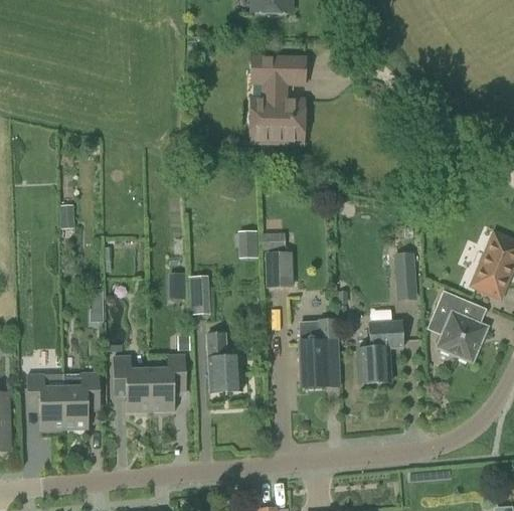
[(251,0),(252,11),(265,11),(267,14),(270,15),(273,15),(276,14),(278,12),(291,12),(291,0),(251,0)]
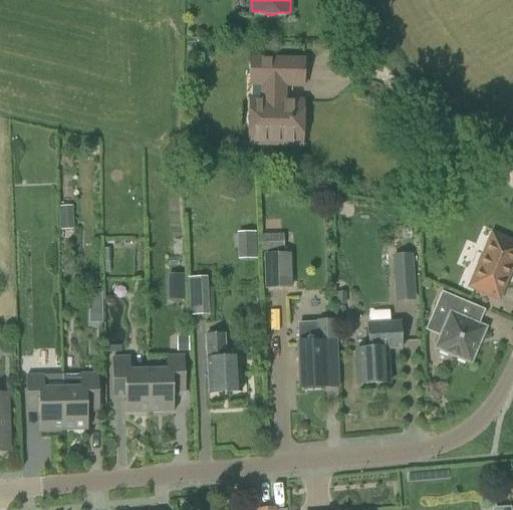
[(281,98),(282,82),(304,82),(304,57),(251,56),(251,81),(263,81),(263,98),(250,97),(250,141),(302,143),(302,137),(305,135),(306,132),(306,128),(305,124),(303,121),(303,99),(281,98)]
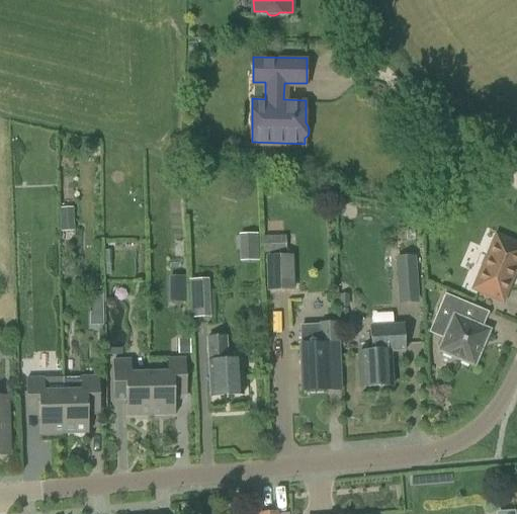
[(287,233),(264,234),(265,251),(287,250),(287,233)]
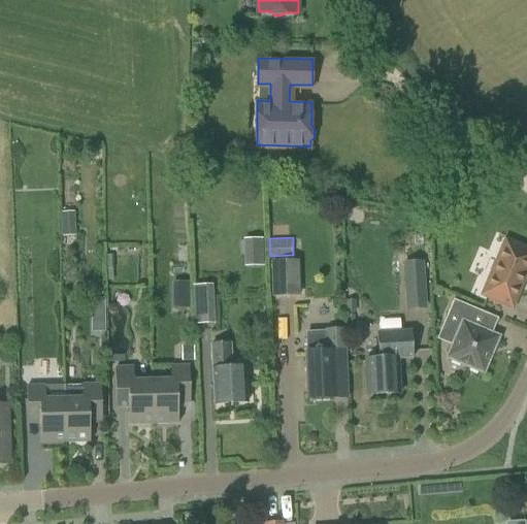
[(488,293),(513,304),(526,270),(526,248),(511,240),(505,253),(501,252),(490,279),(493,281),(488,293)]
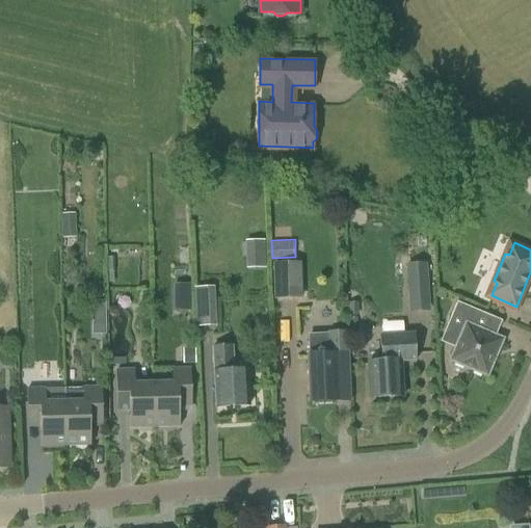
[(247,255),(248,265),(265,265),(264,255),(247,255)]
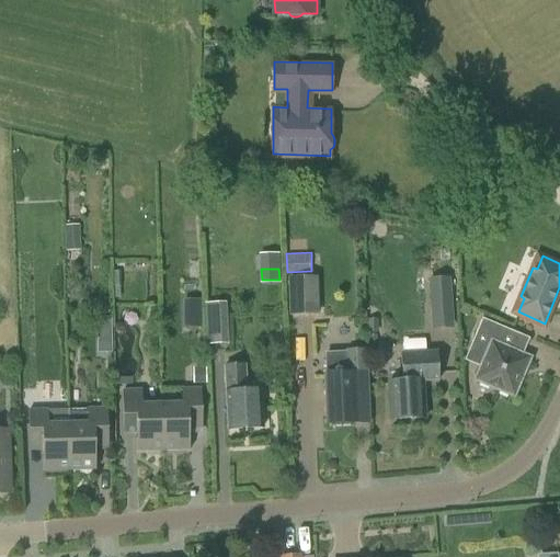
[(318,274),(288,274),(289,313),(319,311),(318,274)]
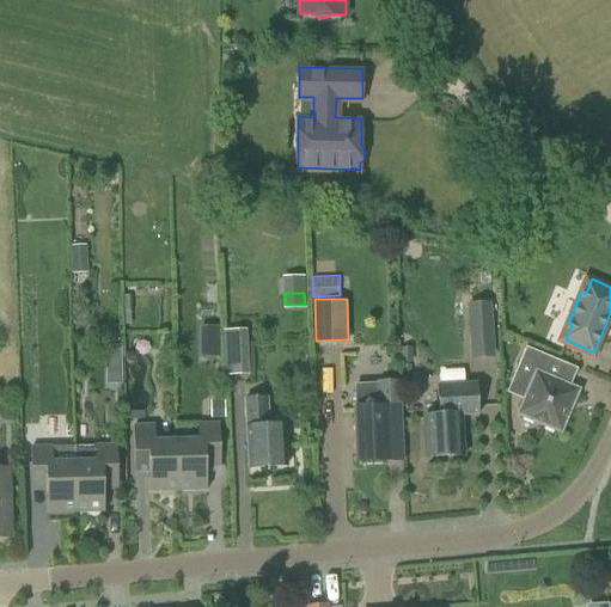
[(468,300),(471,356),(495,355),(492,299),(468,300)]
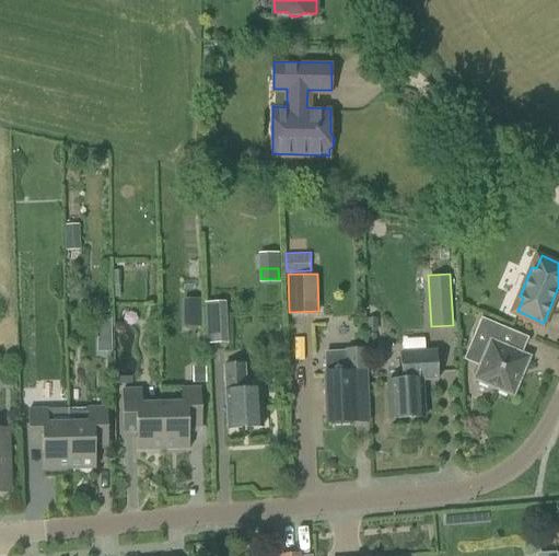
[(205,299),(207,342),(228,340),(226,299),(205,299)]
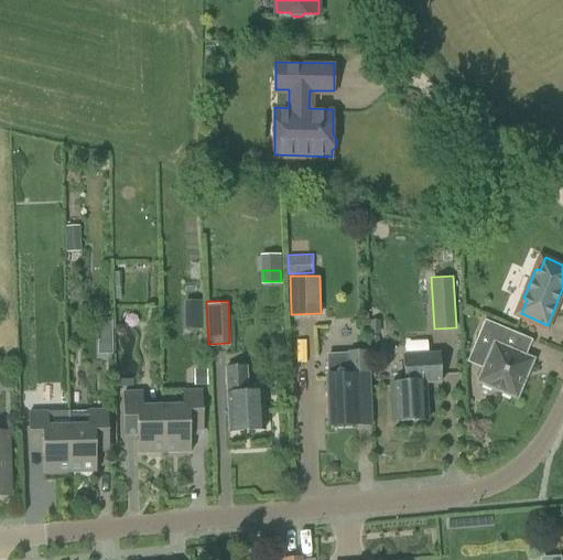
[(487,361),(478,379),(517,396),(533,357),(504,344),(510,327),(486,318),(471,353),(487,361)]
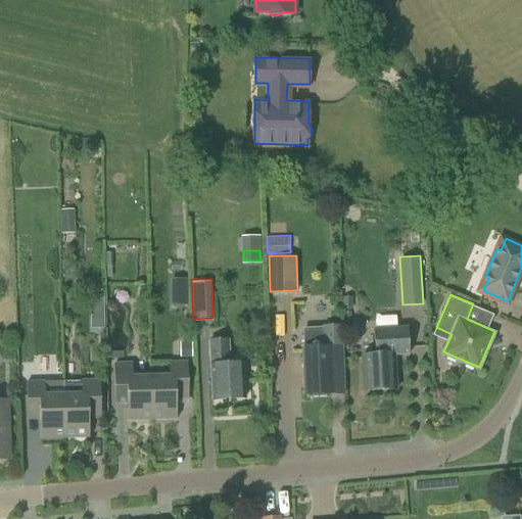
[(91,302),(91,315),(104,315),(104,302),(91,302)]
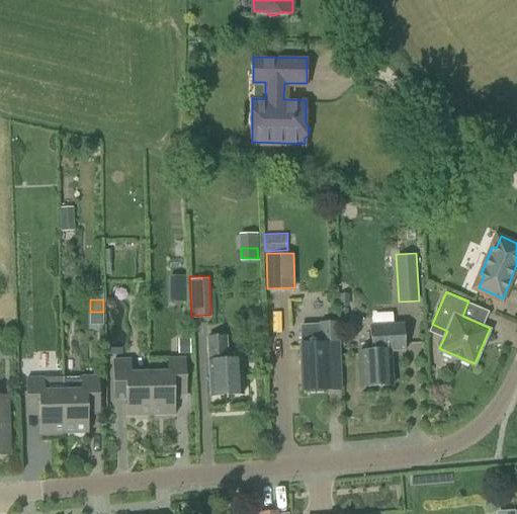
[(339,359),(340,359),(339,320),(320,321),(320,322),(299,323),(303,388),(340,386),(339,359)]
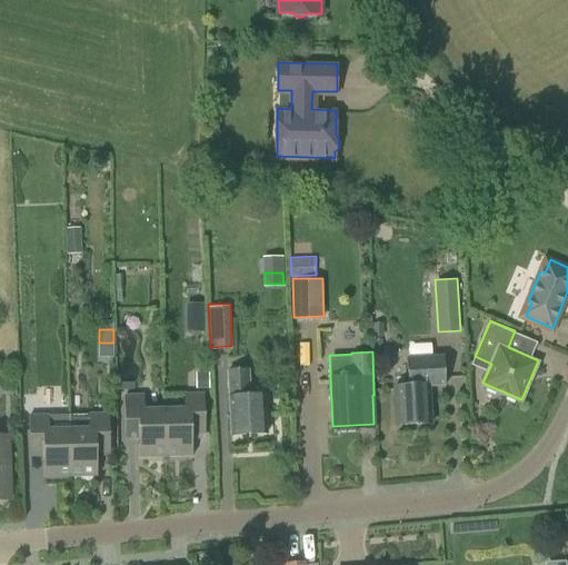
[(432,422),(430,385),(445,384),(444,354),(408,356),(409,385),(395,386),(396,424),(432,422)]
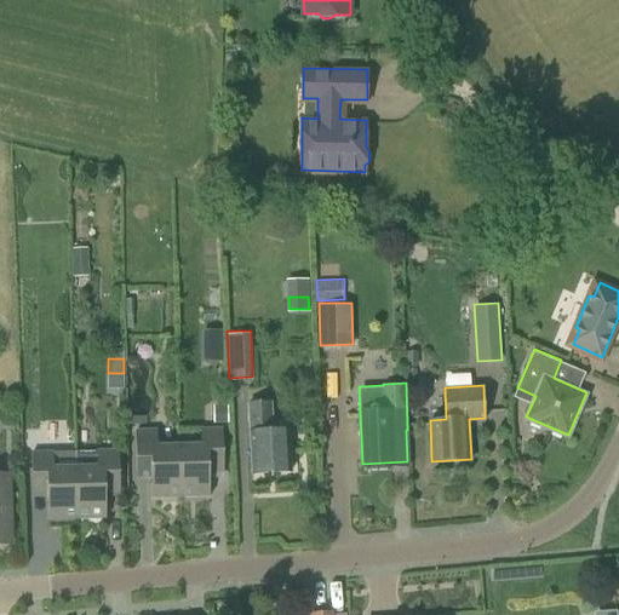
[(273,430),(271,401),(250,402),(253,471),(292,469),(290,429),(273,430)]
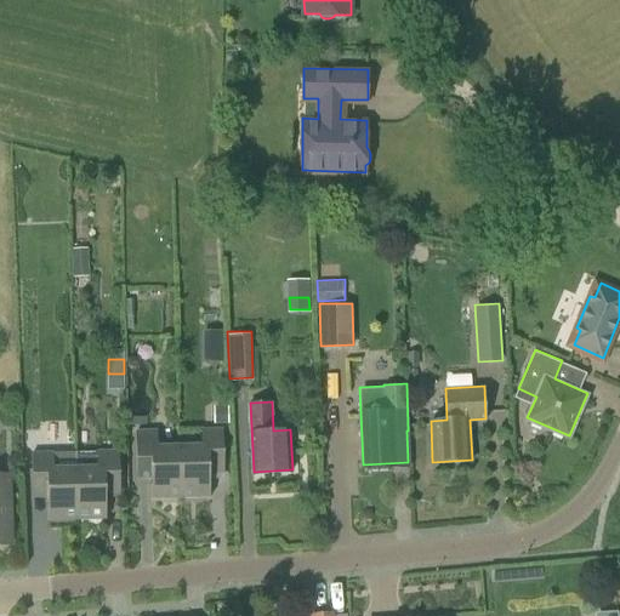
[(203,444),(183,444),(185,495),(211,495),(210,445),(225,445),(225,427),(203,428),(203,444)]
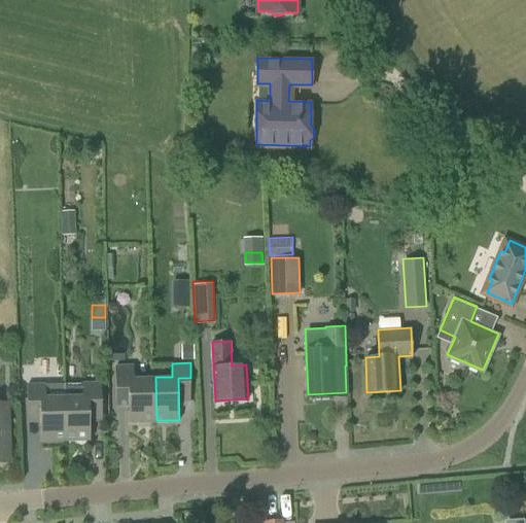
[(156,420),(155,377),(135,378),(135,363),(115,364),(115,379),(128,379),(129,421),(156,420)]
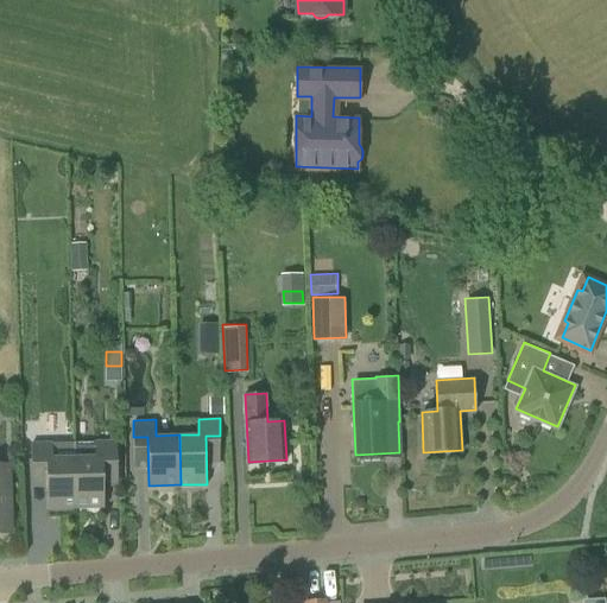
[(76,456),(74,456),(76,506),(105,506),(103,456),(119,457),(118,439),(76,440),(76,456)]
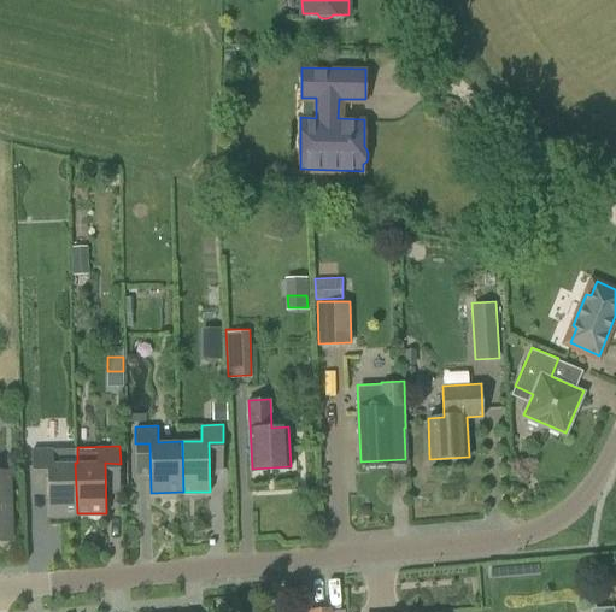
[(33,448),(33,465),(47,465),(47,493),(47,515),(77,513),(75,463),(77,463),(77,447),(54,448),(33,448)]
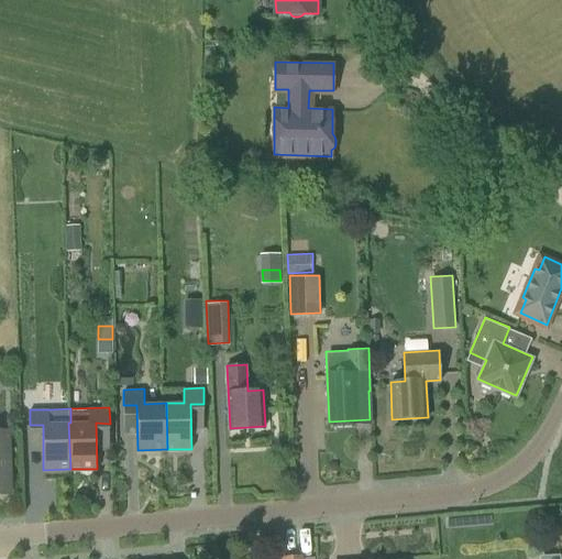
[(0,429),(0,492),(11,492),(9,429),(0,429)]
